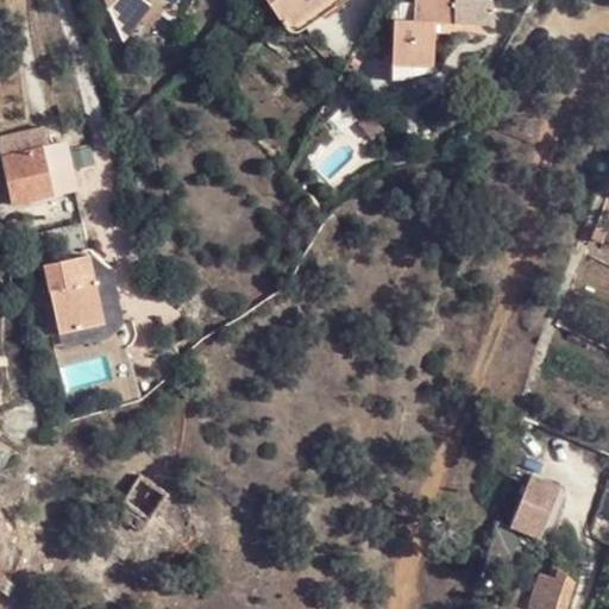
[(99,0),(117,43),(148,6),(139,0),(99,0)]
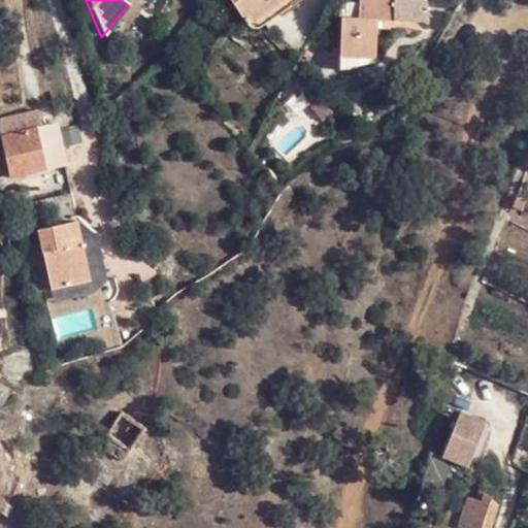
[(278,0),(229,0),(230,1),(231,0),(245,0),(256,14),(278,0)]
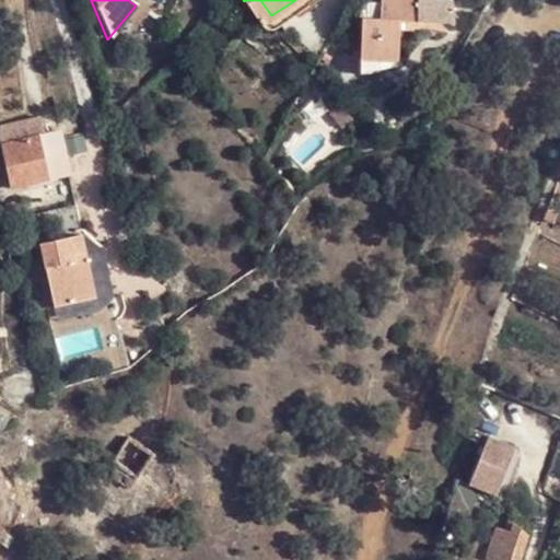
[(257,24),(271,15),(260,0),(245,0),(244,1),(257,24)]
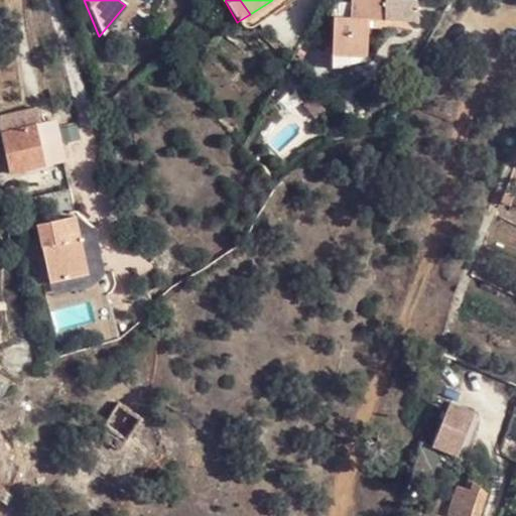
[(328,51),(364,52),(367,17),(383,18),(385,0),(360,0),(359,16),(347,14),(330,13),(328,51)]
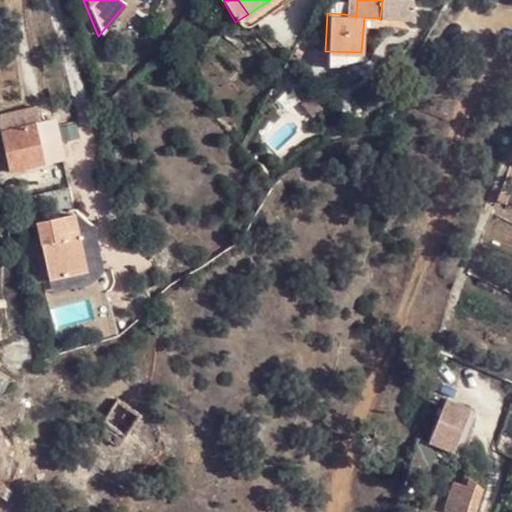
[(357,0),(344,0),(344,14),(356,16),(357,0)]
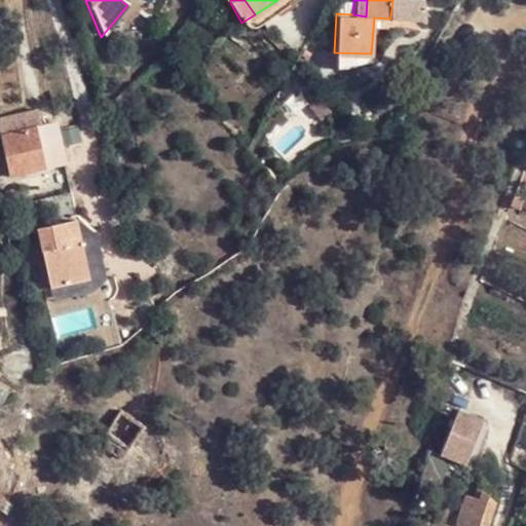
[(370,69),(371,53),(334,52),(334,68),(370,69)]
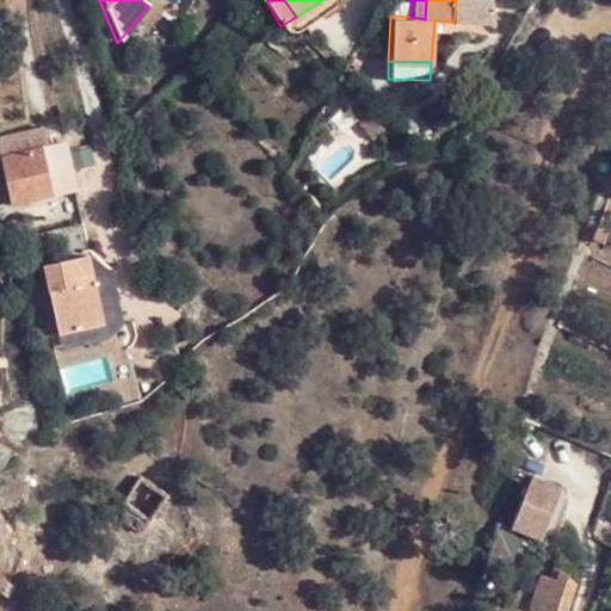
[(42,148),(50,146),(47,131),(1,140),(16,208),(53,199),(42,148)]
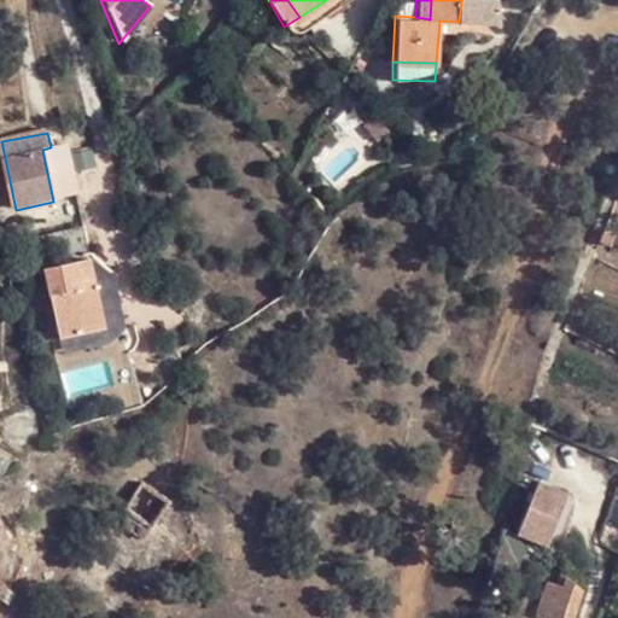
[(53,202),(77,197),(70,152),(68,144),(51,147),(42,150),(53,202)]
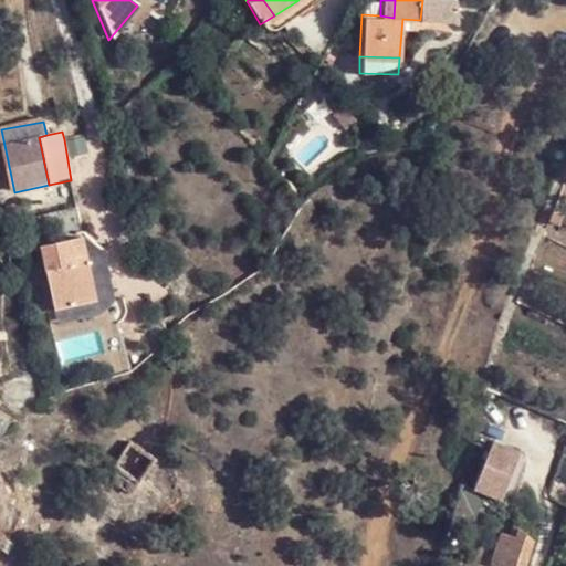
[(86,239),(41,248),(55,311),(98,301),(91,261),(86,239)]
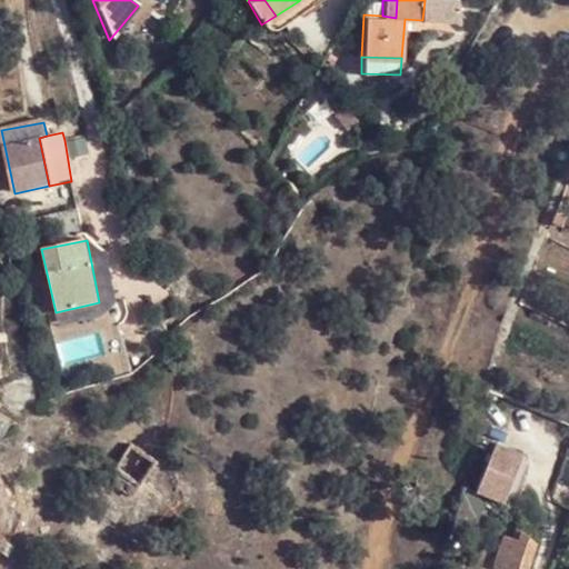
[(91,262),(111,258),(111,257),(87,240),(91,262)]
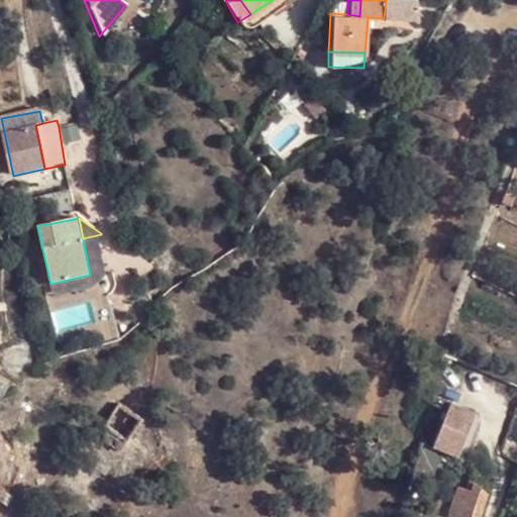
[(109,278),(101,234),(83,238),(90,275),(92,282),(109,278)]
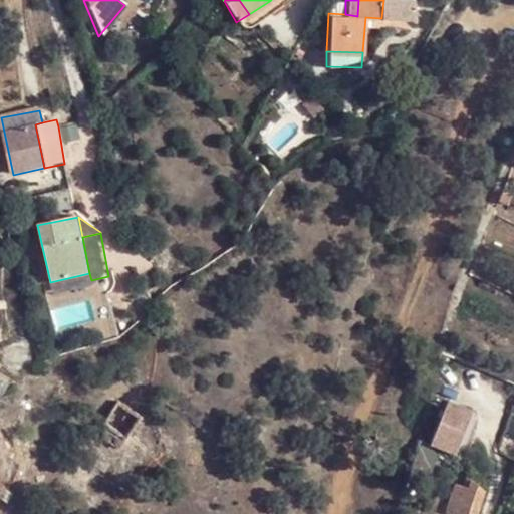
[(106,429),(126,441),(142,419),(115,403),(100,426),(106,429)]
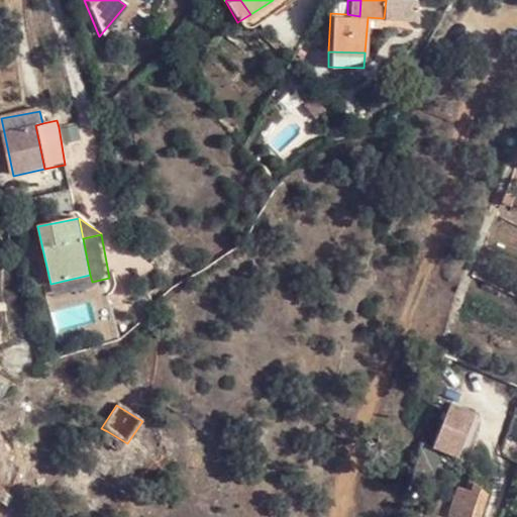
[(475,417),(450,406),(432,449),(456,459),(475,417)]
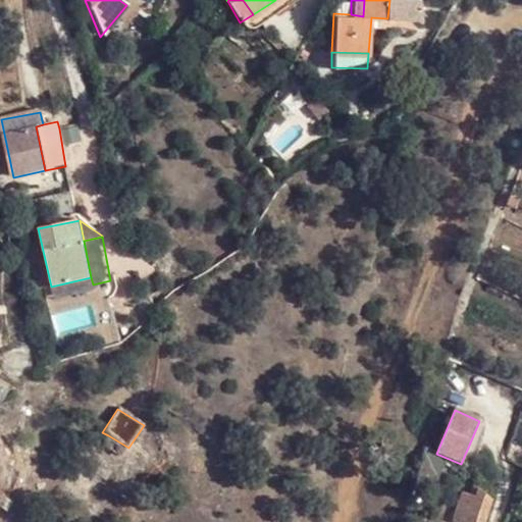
[(121,460),(128,448),(108,435),(101,446),(121,460)]
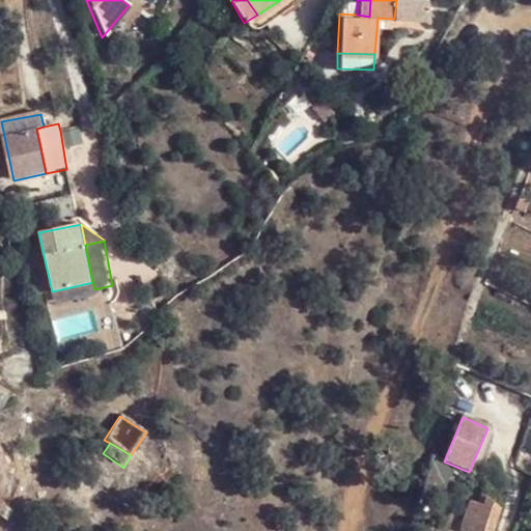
[(474,530),(492,530),(501,510),(485,504),(474,530)]
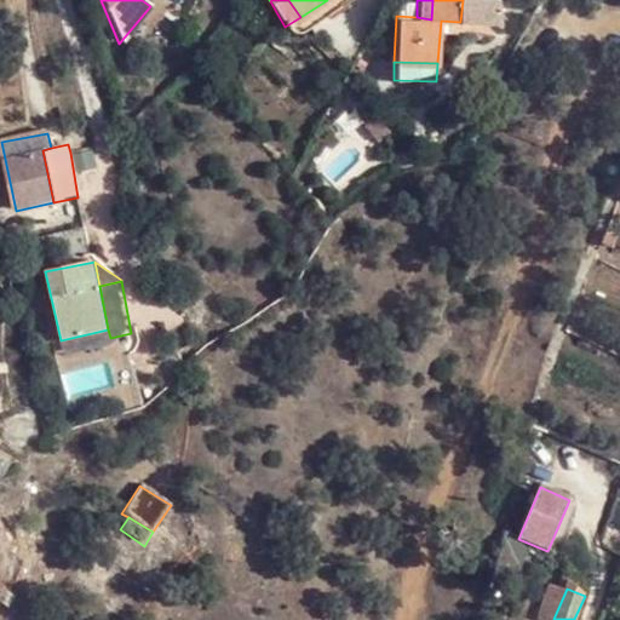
All buildings are outlined.
